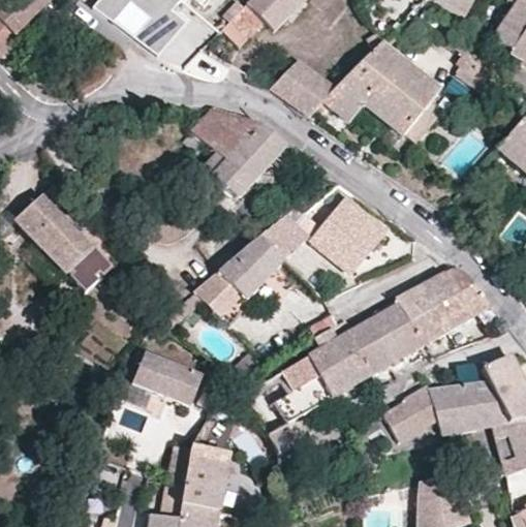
[(2,0),(0,2),(0,20),(13,32),(34,11),(44,0),(2,0)]
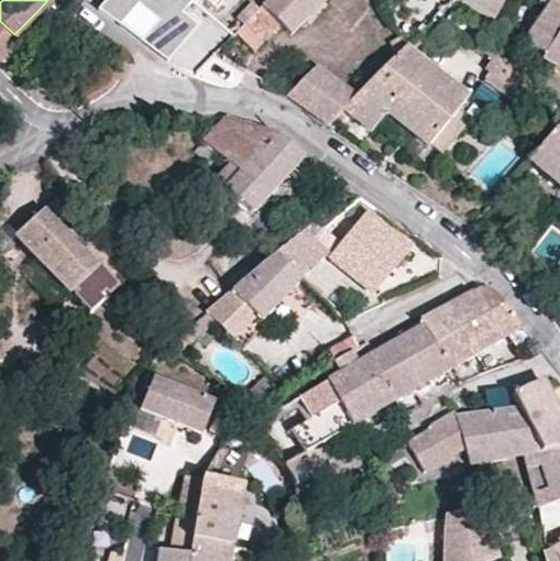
[(110,0),(106,6),(168,57),(198,22),(180,8),(186,0),(110,0)]
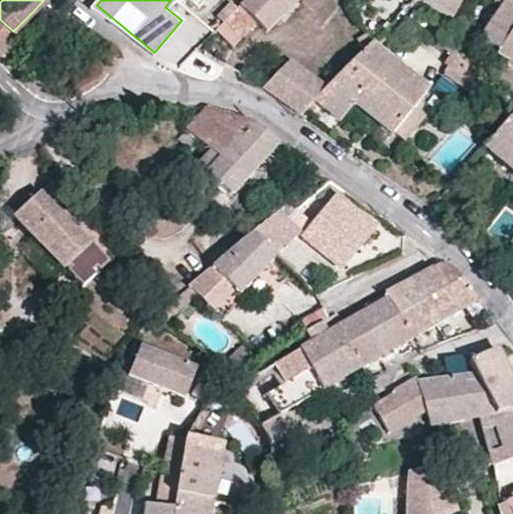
[(242,0),(218,25),(234,40),(258,17),(269,27),(295,0),(242,0)]
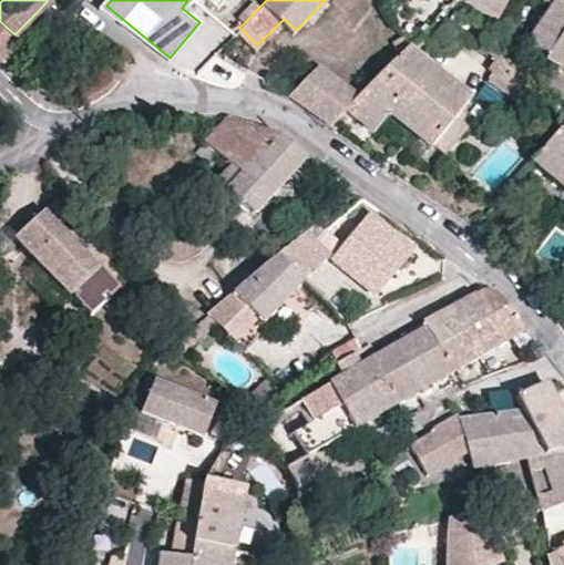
[(464,0),(493,19),(505,0),(464,0)]
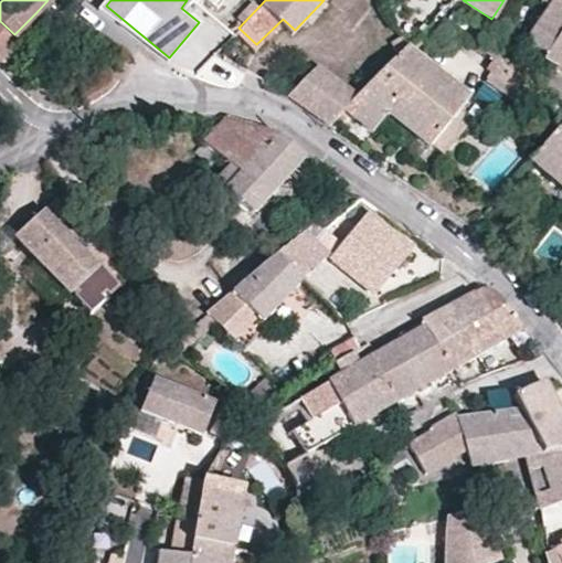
[(547,0),(551,3),(526,42),(547,55),(561,32),(561,0),(547,0)]
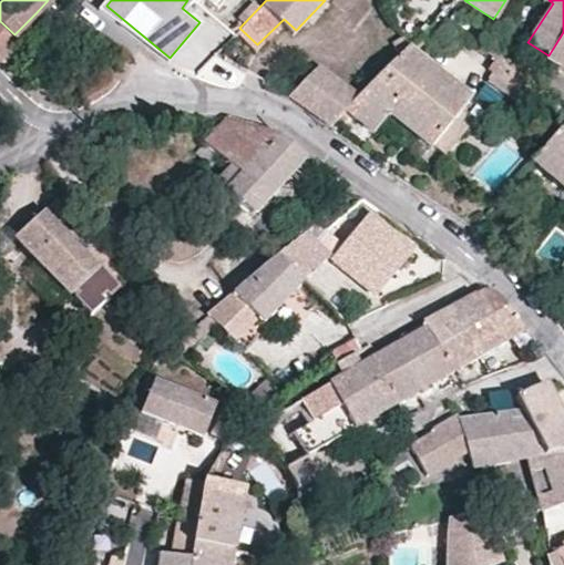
[(426,10),(421,17),(430,26),(437,19),(426,10)]
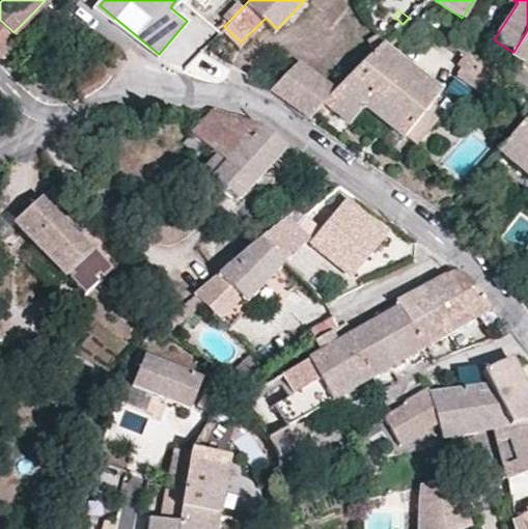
[(0,20),(0,55),(14,32),(0,20)]
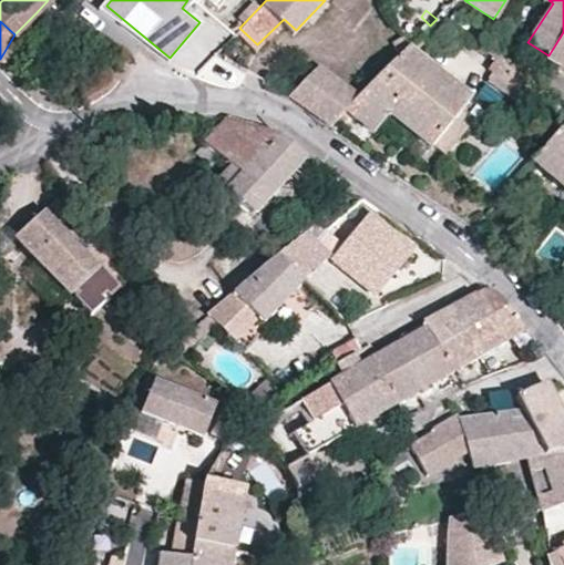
[(563,32),(549,55),(546,59),(563,69),(563,32)]
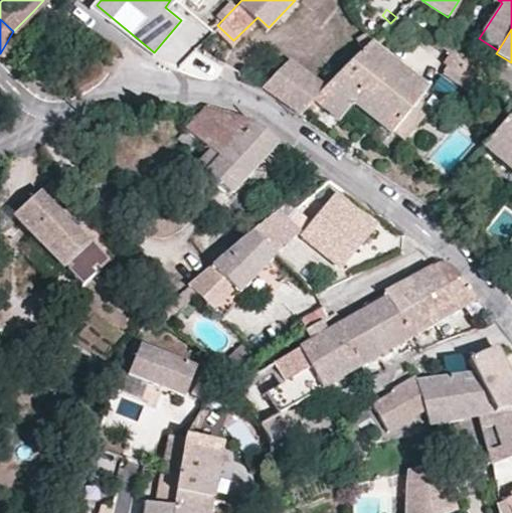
[(372,41),(371,40),(329,82),(315,97),(340,117),(353,101),(392,133),(395,129),(403,137),(421,115),(411,108),(430,86),(372,41)]
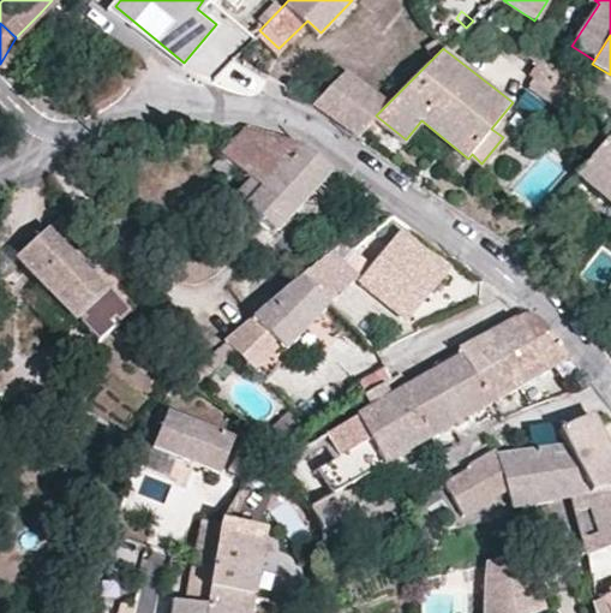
[(217,79),(258,97),(270,72),(228,53),(217,79)]
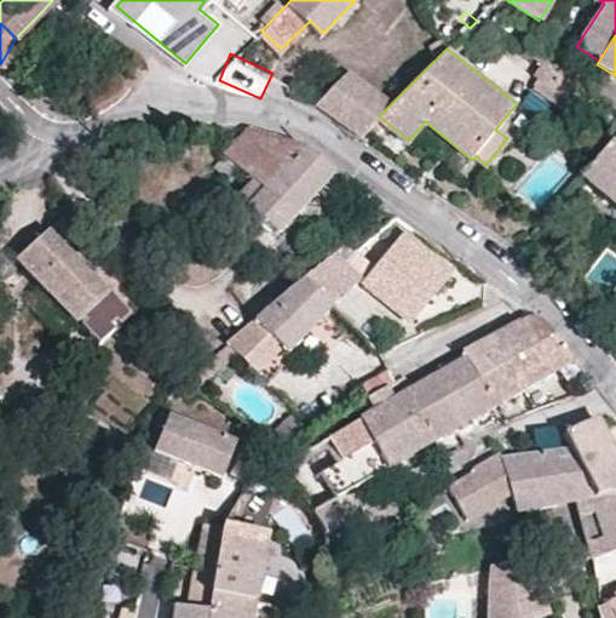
[(576,95),(581,86),(542,61),(534,73),(569,95),(570,92),(576,95)]
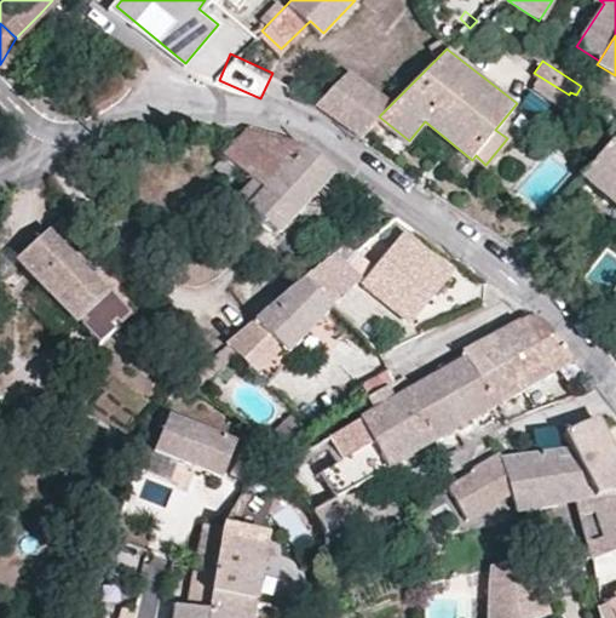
[(379,116),(396,99),(351,66),(317,102),(360,130),(362,132),(379,116)]
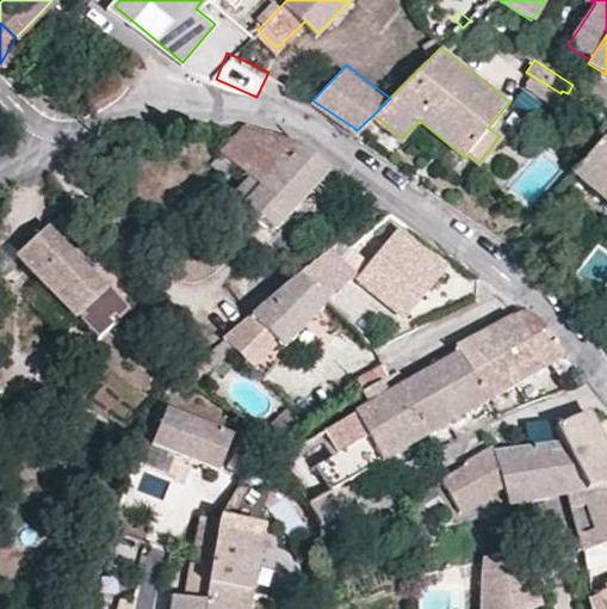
[(295,141),(245,122),(220,152),(237,166),(249,178),(260,186),(261,184),(272,172),(298,143),(295,141)]
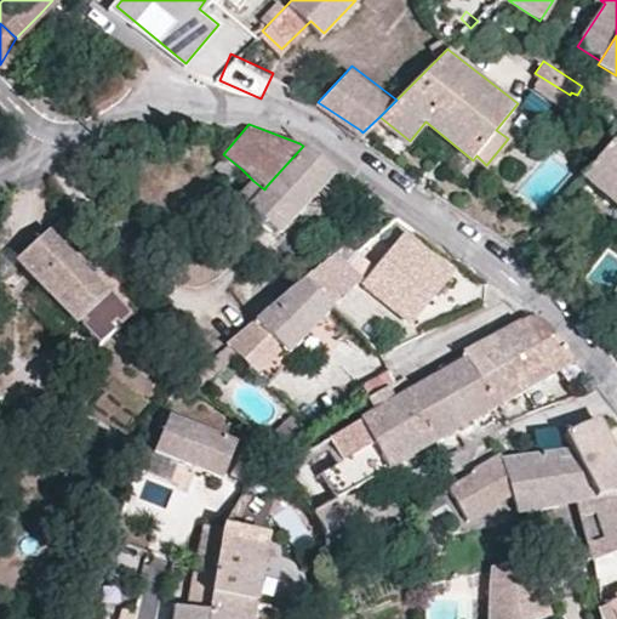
[(616,132),(581,172),(616,202),(616,132)]
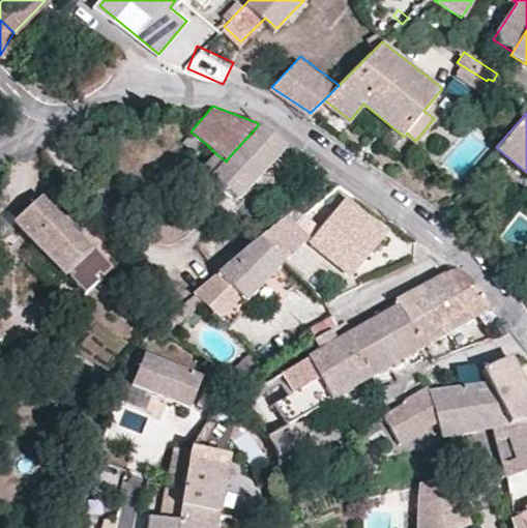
[(298,152),(259,124),(236,149),(264,170),(274,157),(286,167),(287,166),(298,152)]
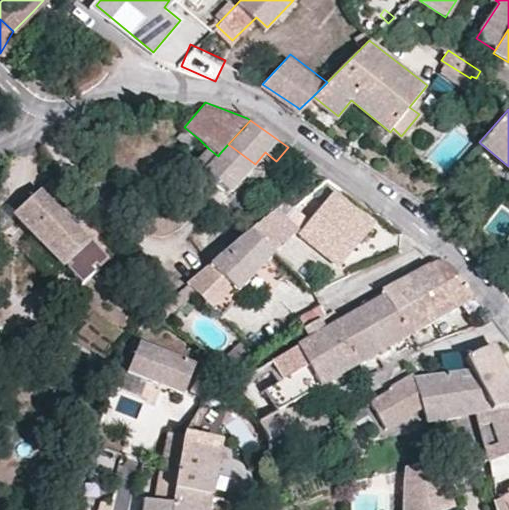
[(193,146),(199,139),(184,127),(179,134),(193,146)]
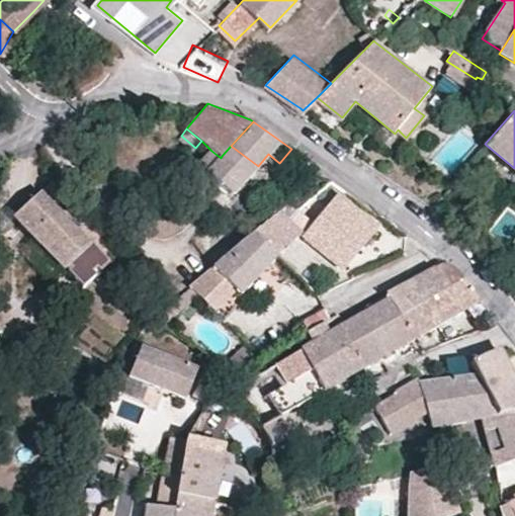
[(248,178),(258,166),(231,146),(222,156),(248,178)]
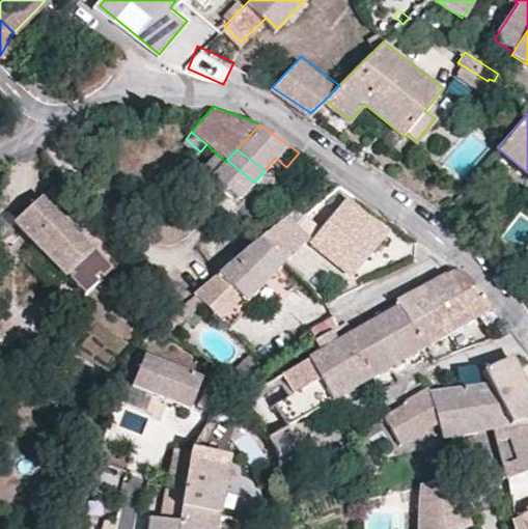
[(309,160),(299,152),(287,166),(298,174),(309,160)]
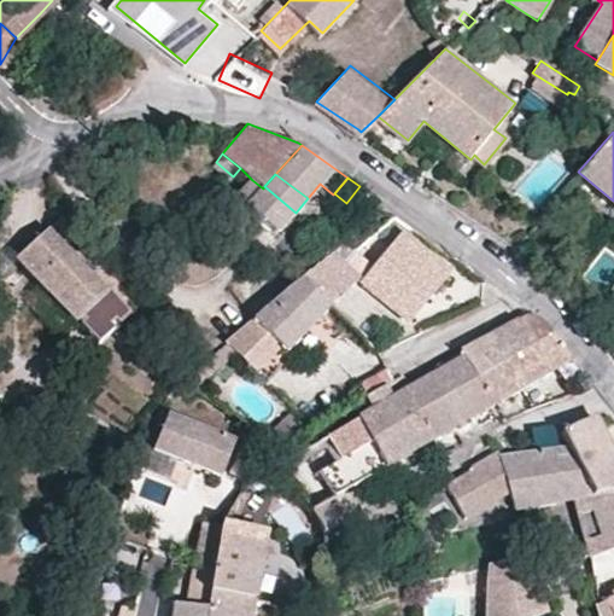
[(252,180),(250,184),(259,192),(263,189),(252,180)]
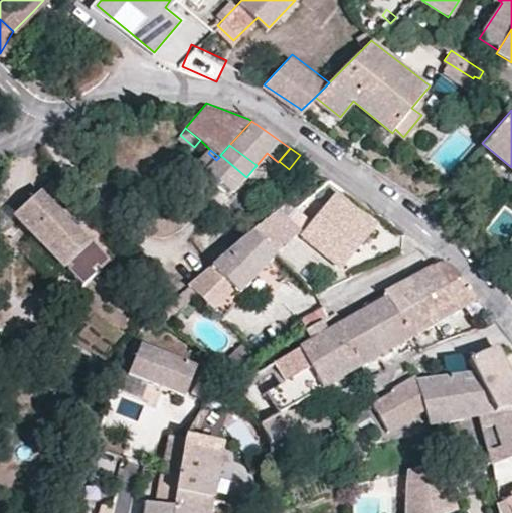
[(216,160),(204,173),(230,193),(246,177),(220,155),(219,157),(216,160)]
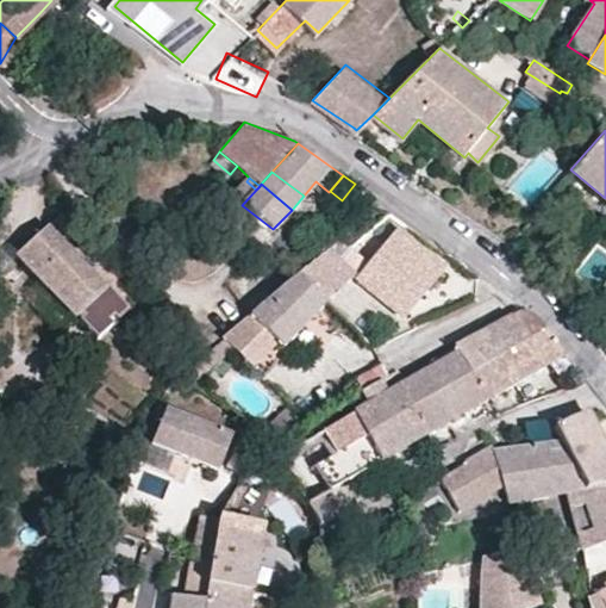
[(138,292),(64,213),(22,255),(100,340),(116,326),(112,322),(117,317),(120,321),(132,310),(125,303),(138,292)]
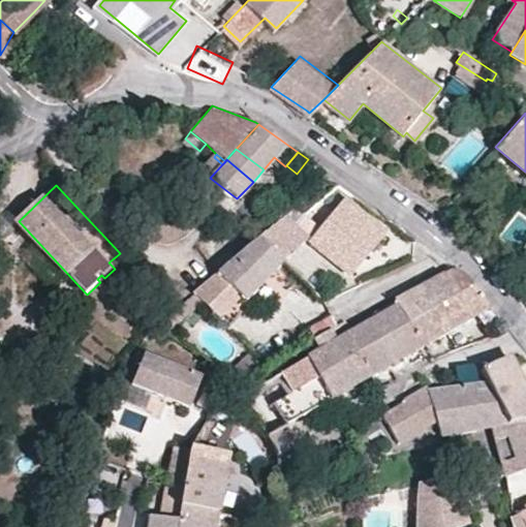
[(383,230),(343,198),(320,225),(304,210),(300,214),(289,222),(307,238),(311,240),(346,272),(383,230)]
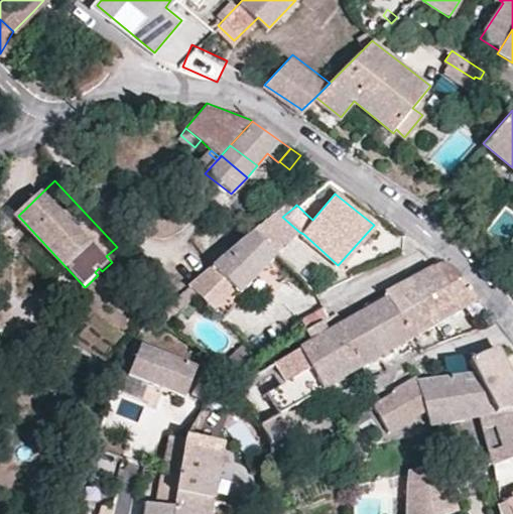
[(266,201),(258,209),(266,217),(274,211),(266,201)]
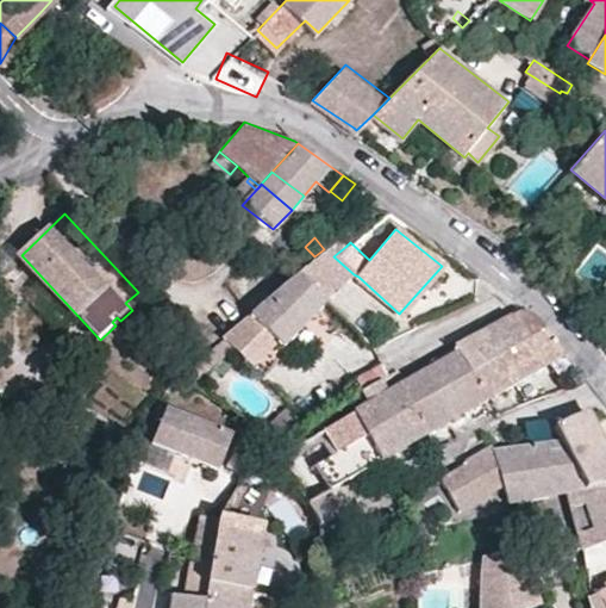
[(345,247),(336,239),(324,249),(333,256),(345,247)]
